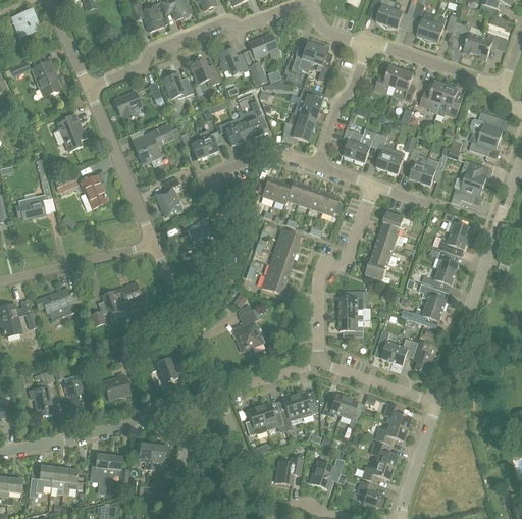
[(83,0),(87,8),(96,5),(94,0),(63,0),(64,3),(72,0),(83,0)]
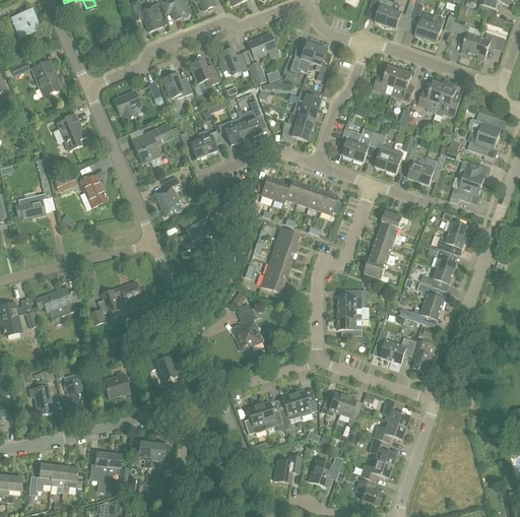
[(172,10),(176,18),(190,12),(185,0),(159,0),(165,13),(172,10)]
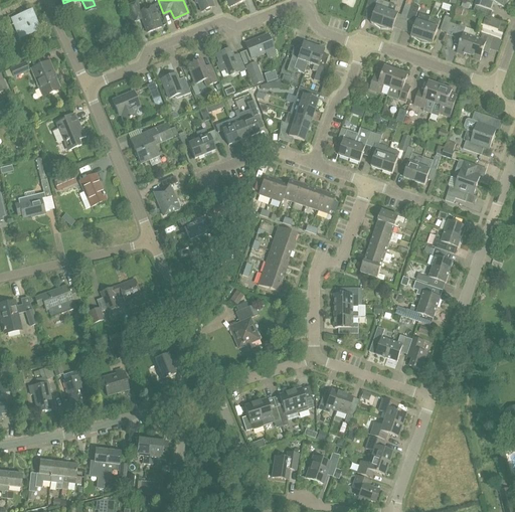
[(198,1),(201,9),(214,4),(212,0),(195,0),(196,1),(198,1)]
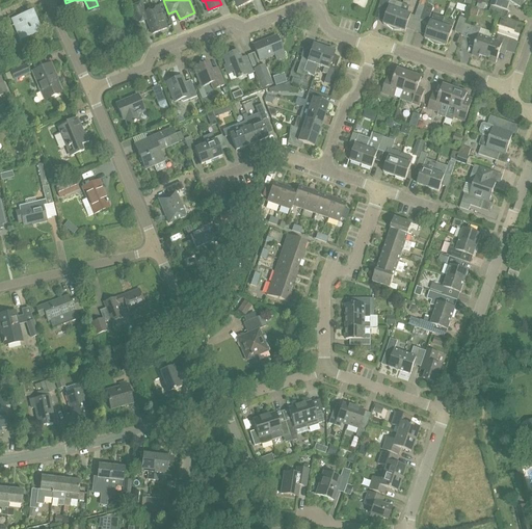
[(394,27),(403,2),(398,0),(380,0),(379,3),(389,6),(383,22),(387,23),(394,27)]
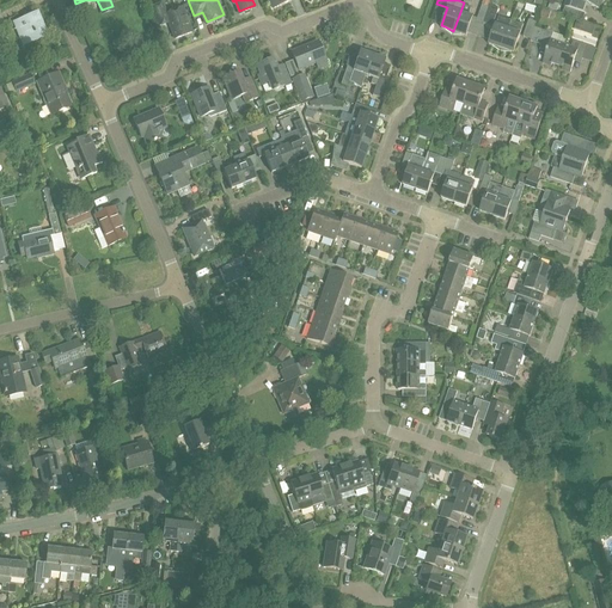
[(169,19),(175,36),(193,30),(183,5),(166,11),(163,1),(152,5),(159,23),(169,19)]
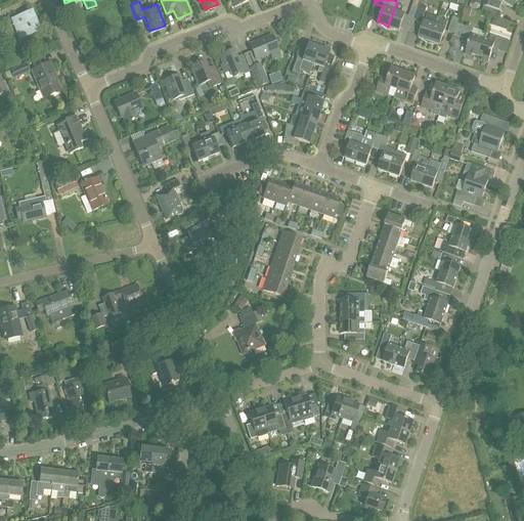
[(413,16),(415,17),(419,3),(412,1),(407,16),(413,18),(413,16)]
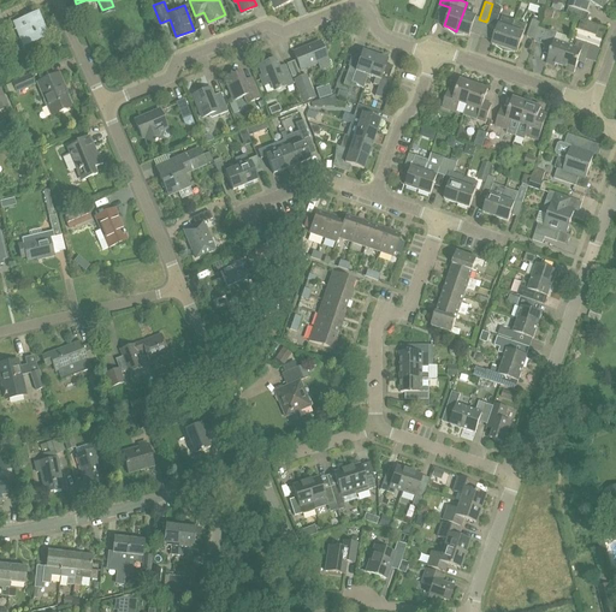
[(493,1),(492,4),(487,21),(496,23),(502,5),(493,1)]
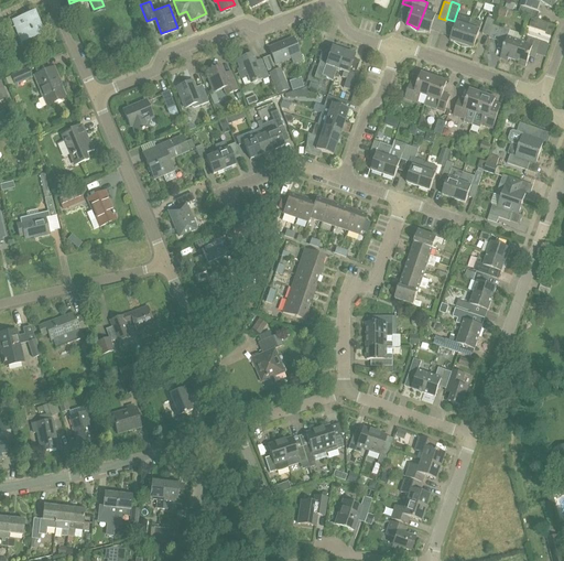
[(426,30),(430,31),(436,12),(431,11),(433,3),(427,2),(418,29),(426,30)]
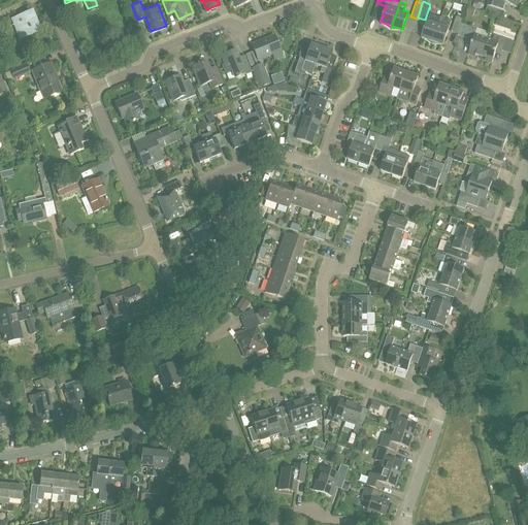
[(465,11),(473,13),(475,7),(467,4),(465,11)]
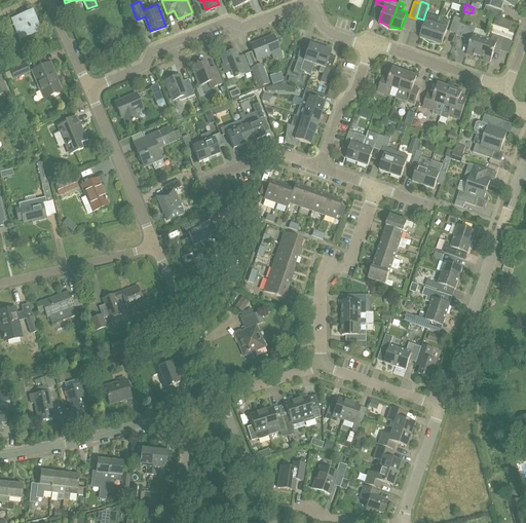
[(12,16),(21,36),(40,28),(32,8),(12,16)]
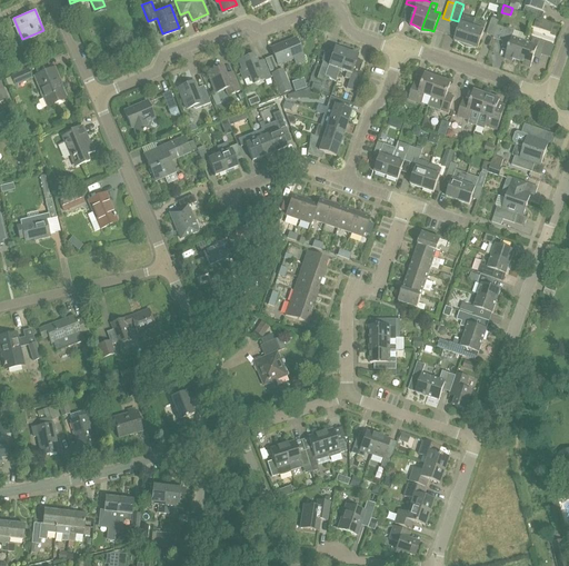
[(465,45),(466,45),(475,17),(468,15),(468,13),(463,12),(461,20),(455,39),(458,40),(465,45)]
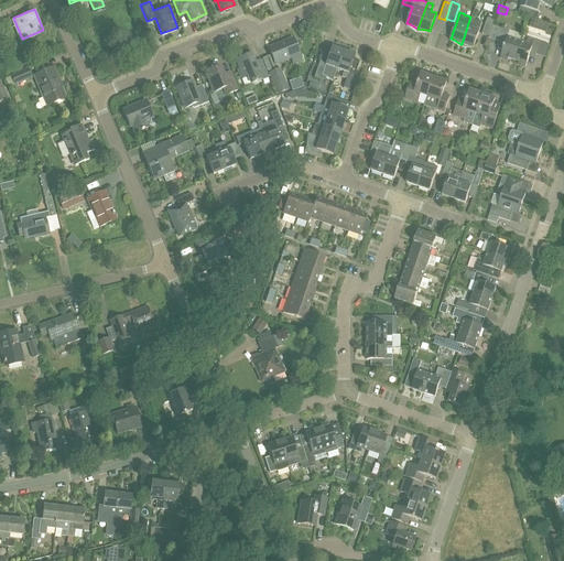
[(483,31),(489,33),(495,18),(492,17),(494,13),(489,12),(488,15),(487,15),(483,31)]
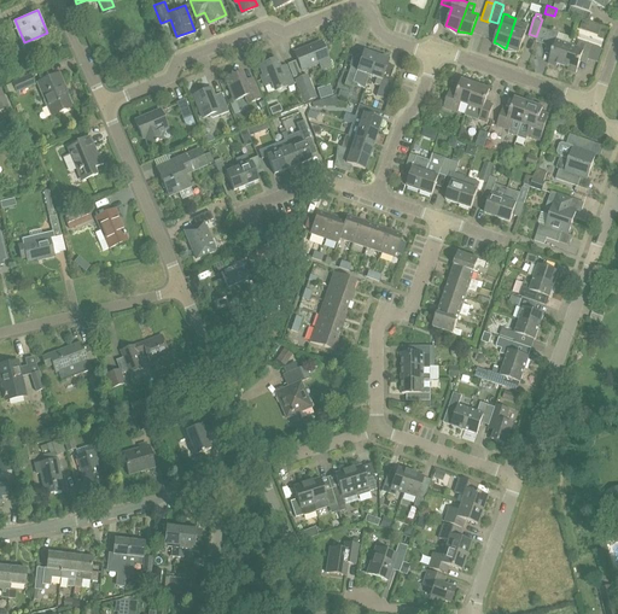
[(514,50),(519,51),(526,30),(528,23),(516,18),(506,48),(514,50)]
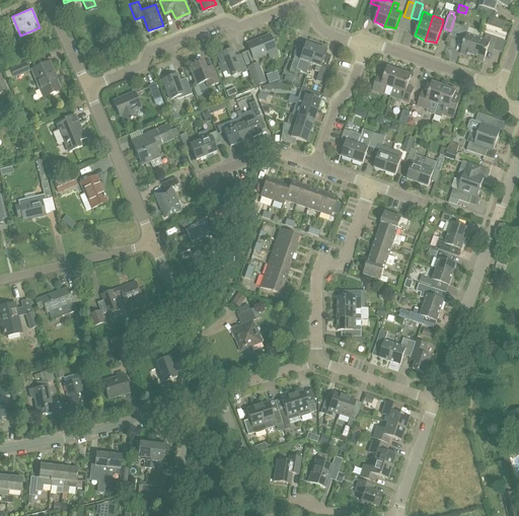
[(468,51),(473,53),(478,35),(467,31),(469,24),(463,22),(459,35),(465,38),(460,51),(467,54),(468,51)]
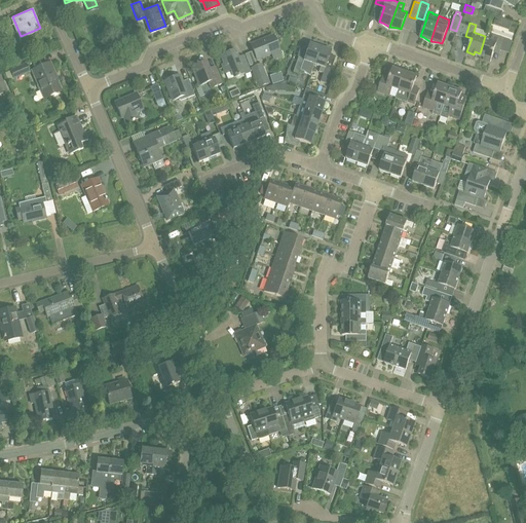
[(483,58),(490,60),(495,46),(500,48),(504,37),(492,32),(490,38),(485,36),(480,53),(484,54),(483,58)]
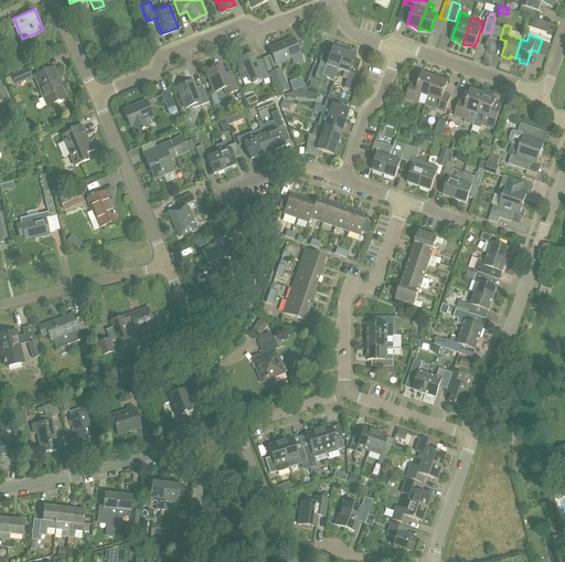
[(291,55),(295,62),(304,59),(300,52),(294,35),(269,45),(276,62),(291,55)]
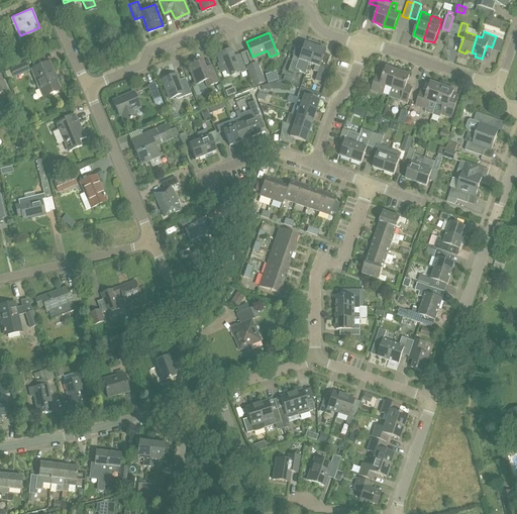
[(500,39),(497,47),(502,50),(506,42),(500,39)]
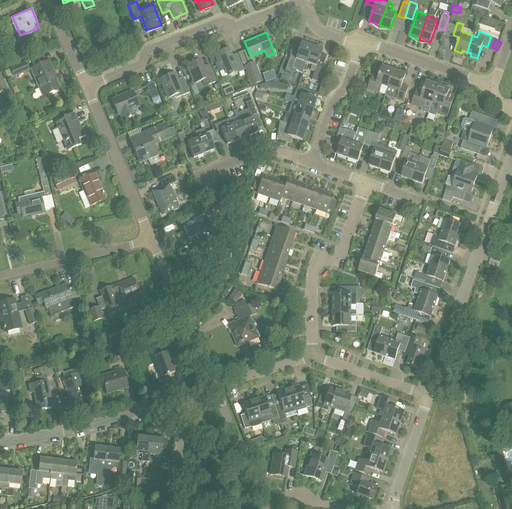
[(302,71),(306,60),(312,42),(304,41),(301,40),(296,55),(290,53),(285,68),(291,70),(291,69),(294,70),(296,67),(302,71)]
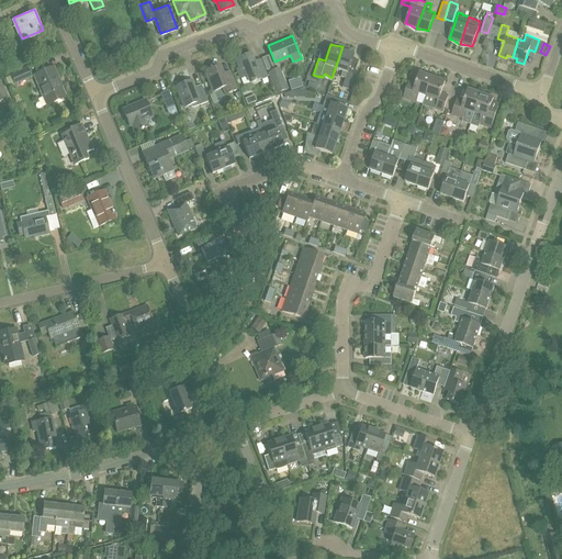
[(341,85),(348,87),(353,70),(348,68),(353,52),(350,51),(343,46),(336,66),(343,68),(340,74),(345,76),(341,85)]
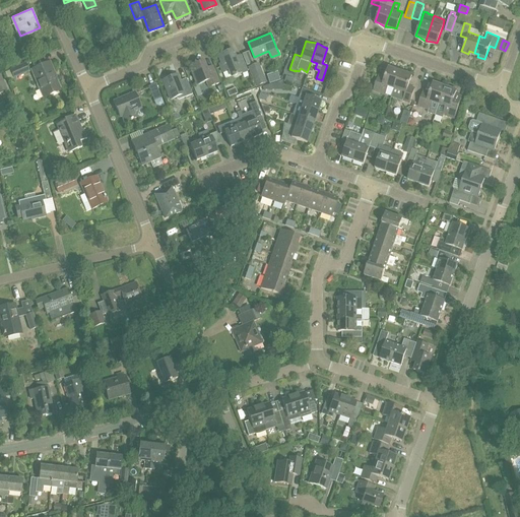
[(229,67),(231,74),(247,68),(242,56),(237,58),(233,48),(218,53),(221,61),(219,62),(222,70),(229,67)]
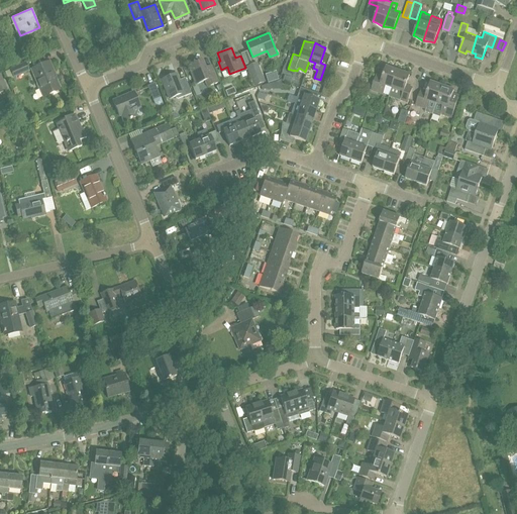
[(31,67),(43,95),(60,88),(52,69),(53,68),(48,59),(31,67)]
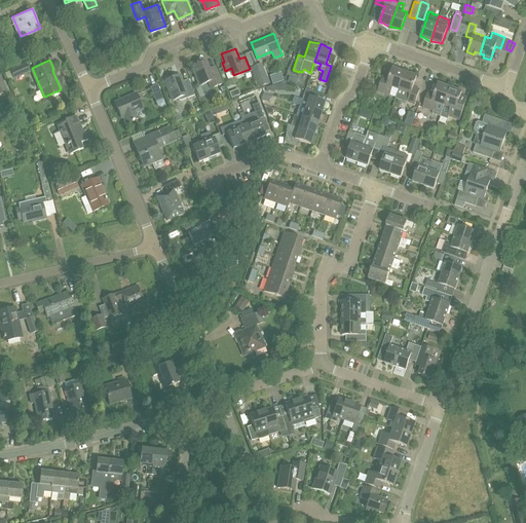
[(209,79),(211,85),(222,81),(217,70),(211,72),(205,60),(192,66),(199,83),(209,79)]
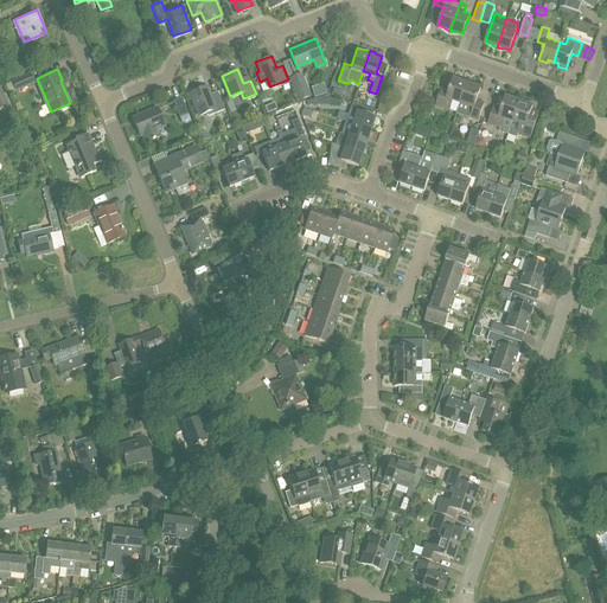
[(6,82),(10,91),(34,81),(30,70),(11,78),(12,79),(6,82)]
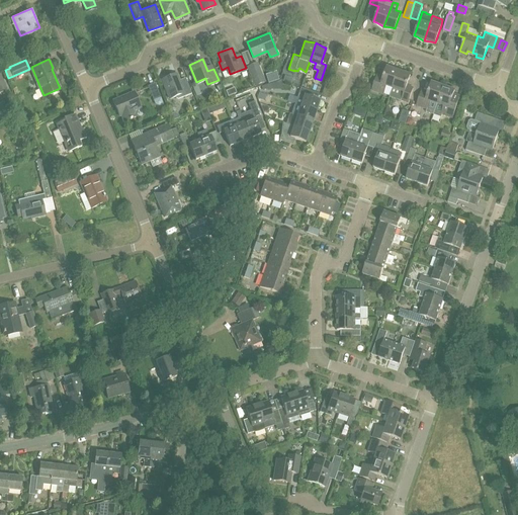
[(247,65),(255,84),(265,80),(258,60),(247,65)]
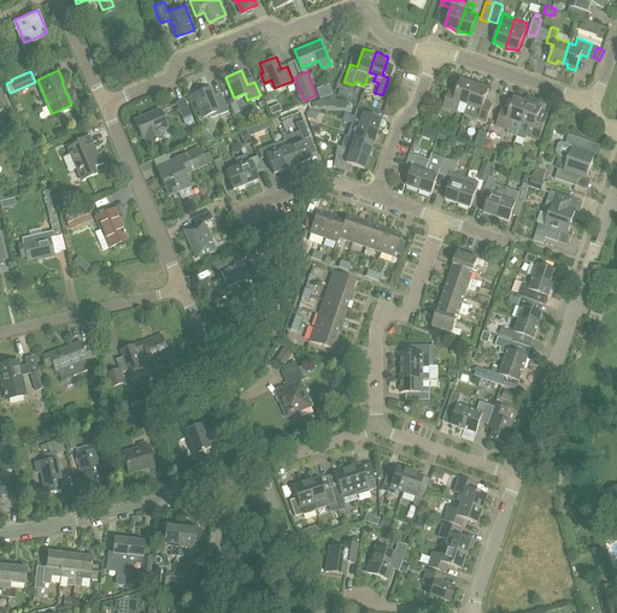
[(460,100),(469,102),(475,82),(460,77),(457,90),(450,87),(444,105),(457,110),(460,100)]
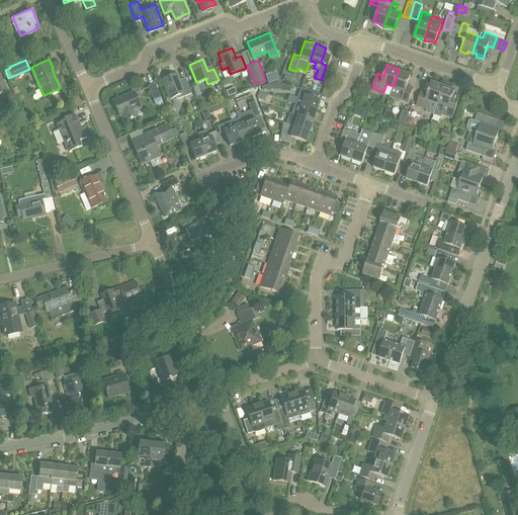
[(411,73),(399,69),(394,86),(391,94),(408,100),(413,86),(407,84),(411,73)]
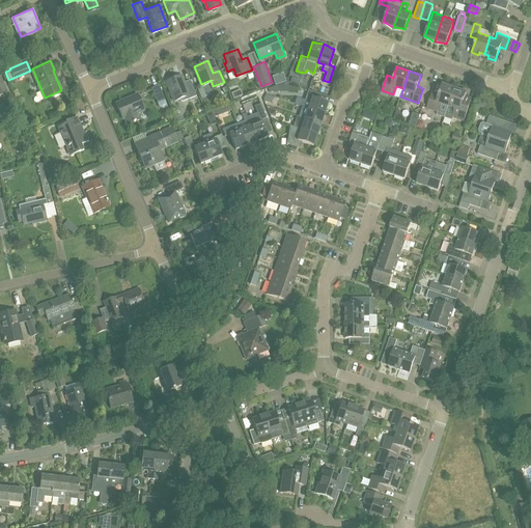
[(0,74),(0,92),(8,89),(7,88),(8,87),(4,79),(3,79),(0,74)]
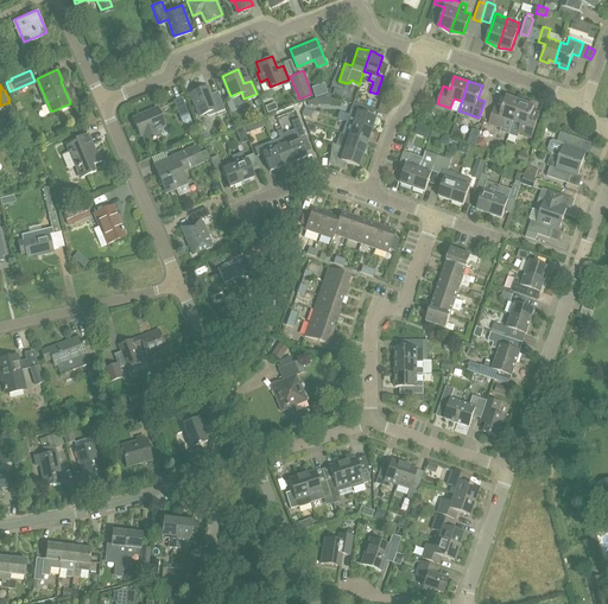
[(190,91),(200,113),(206,110),(207,113),(209,114),(226,107),(220,93),(214,95),(211,94),(208,84),(190,91)]
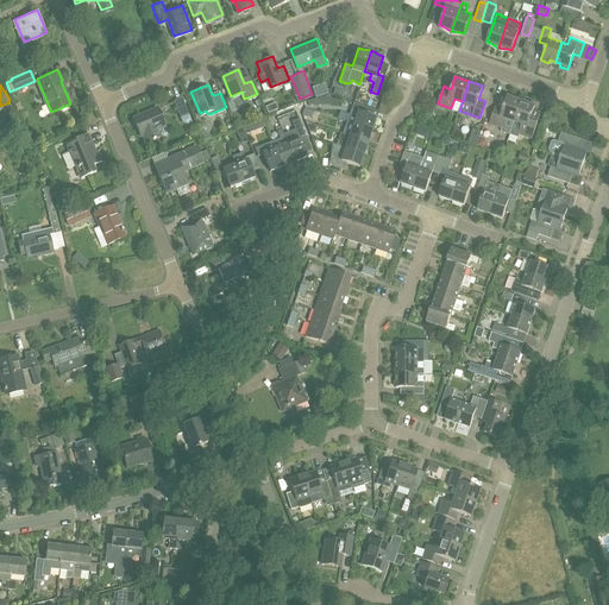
[(507,117),(514,119),(521,99),(507,94),(503,107),(496,105),(490,121),(503,126),(507,117)]
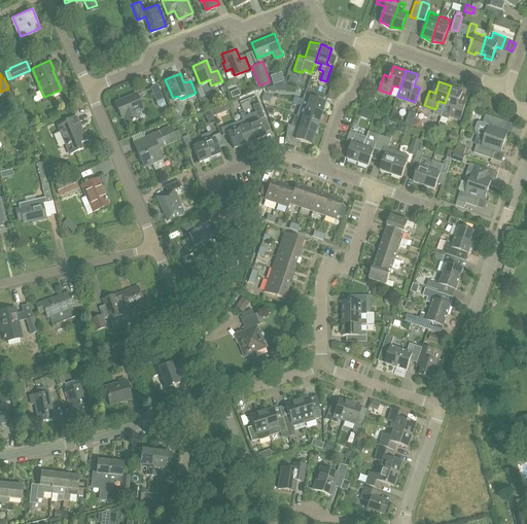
[(150,85),(156,100),(164,97),(157,82),(150,85)]
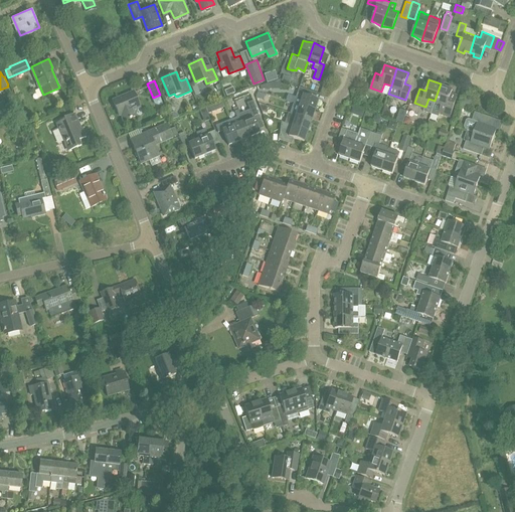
[(453,88),(441,83),(435,101),(432,111),(439,114),(440,111),(450,115),(455,101),(449,99),(453,88)]
